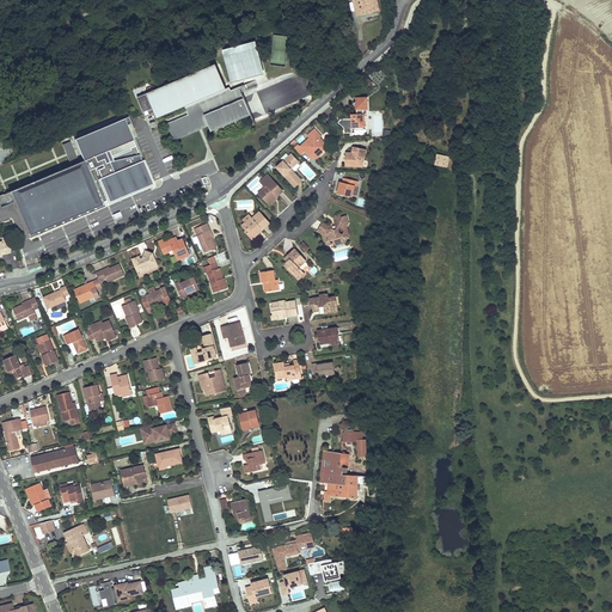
[(378,0),(350,0),(354,17),(380,11),(378,0)]
